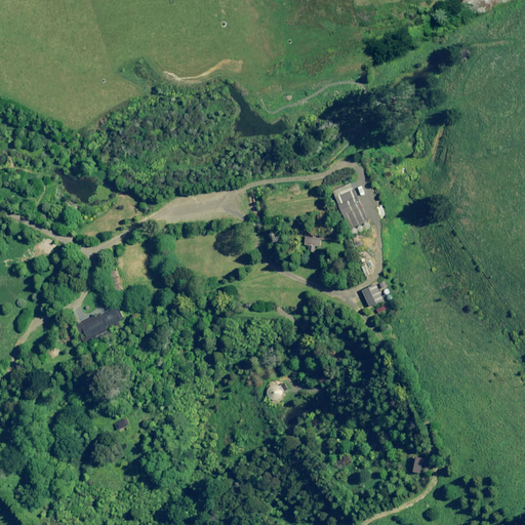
[(332,191),(334,197),(344,193),(354,189),(352,186),(351,183),(332,191)]
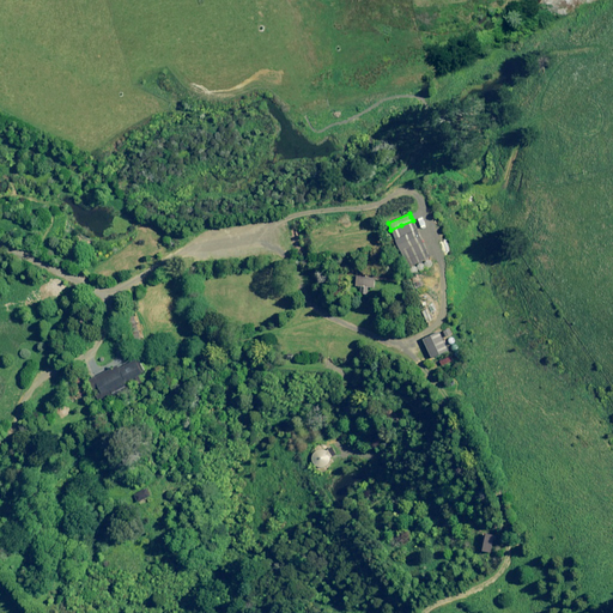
[(390,230),(400,252),(406,266),(429,258),(426,253),(424,247),(422,242),(418,234),(416,225),(413,220),(401,225),(390,230)]
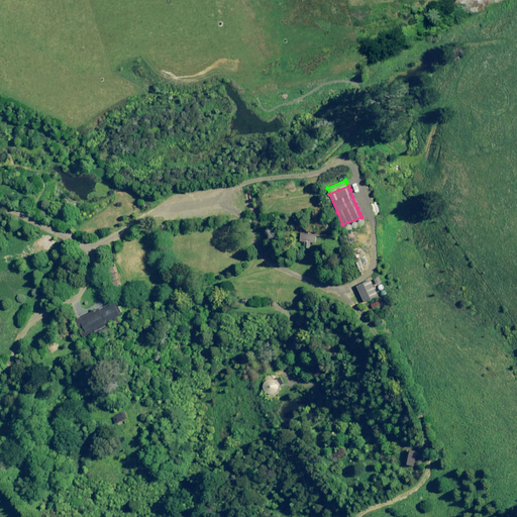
[(309,241),(314,242),(315,234),(298,232),(297,239),(304,240),(303,247),(308,248),(309,241)]
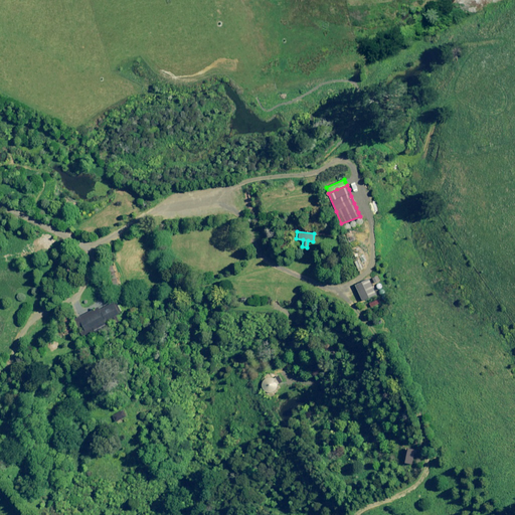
[(358,260),(354,262),(358,271),(362,269),(358,260)]
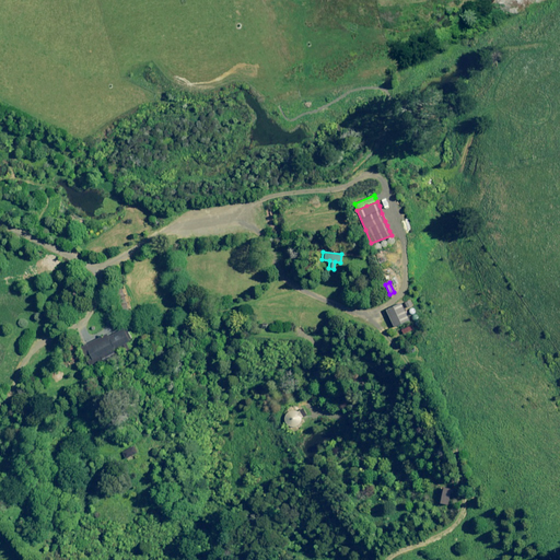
[(401,303),(386,310),(388,314),(389,319),(392,324),(394,327),(409,321),(401,303)]
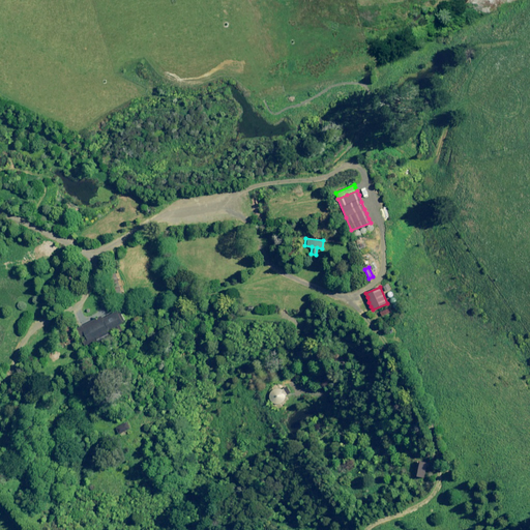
[(391,312),(389,307),(380,313),(382,317),(391,312)]
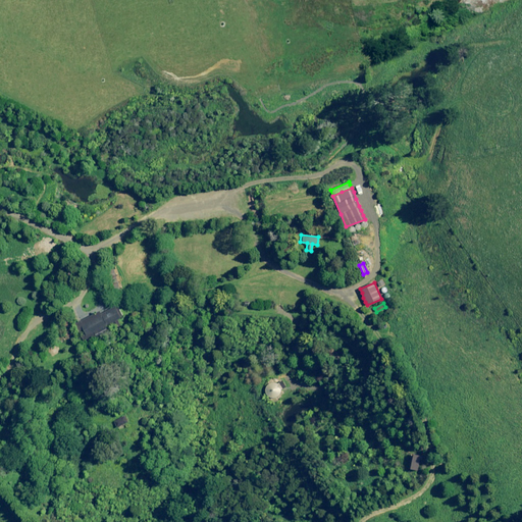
[(116,304),(113,305),(119,316),(122,315),(116,304)]
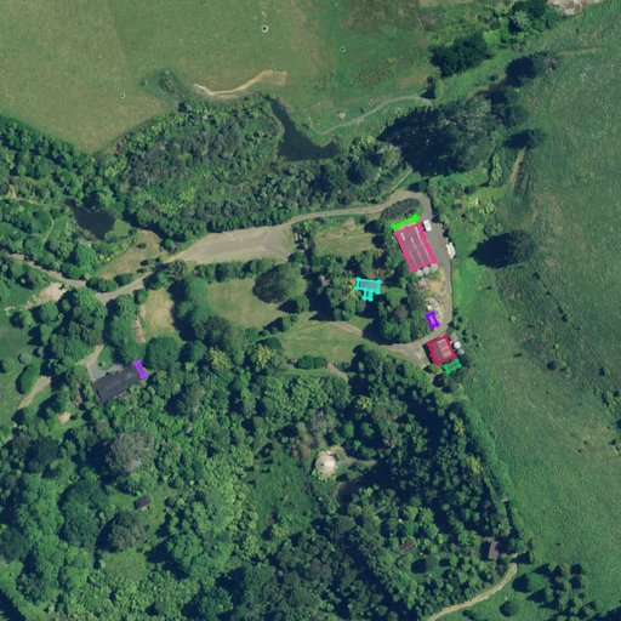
[(95,380),(91,382),(104,405),(127,393),(125,388),(135,383),(138,391),(143,388),(140,380),(143,377),(142,376),(135,363),(118,371),(117,369),(95,380)]
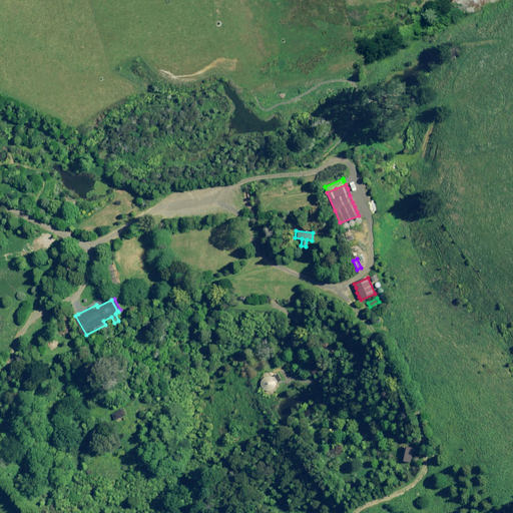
[(69,303),(75,316),(78,314),(71,302),(69,303)]
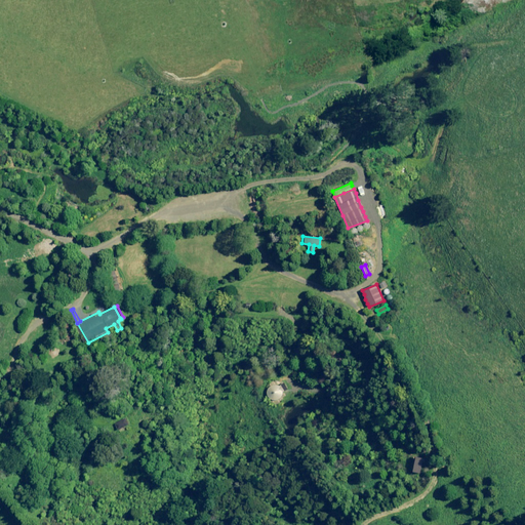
[(266,395),(267,397),(269,399),(271,399),(274,400),(276,399),(278,397),(280,395),(280,393),(281,392),(285,389),(282,382),(277,386),(276,385),(273,384),(271,385),(268,386),(267,388),(266,390),(265,393),(266,395)]
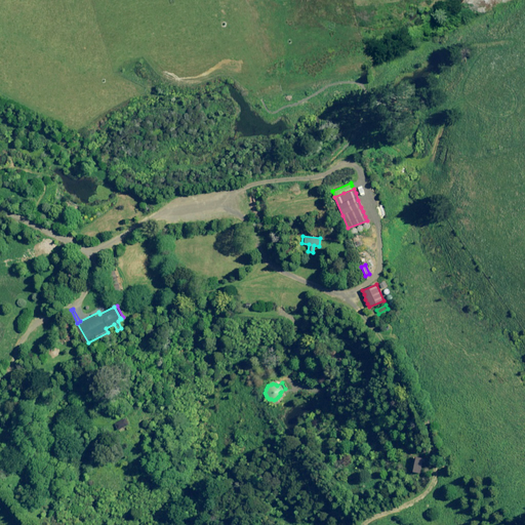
[(124,417),(113,423),(116,430),(128,423),(124,417)]
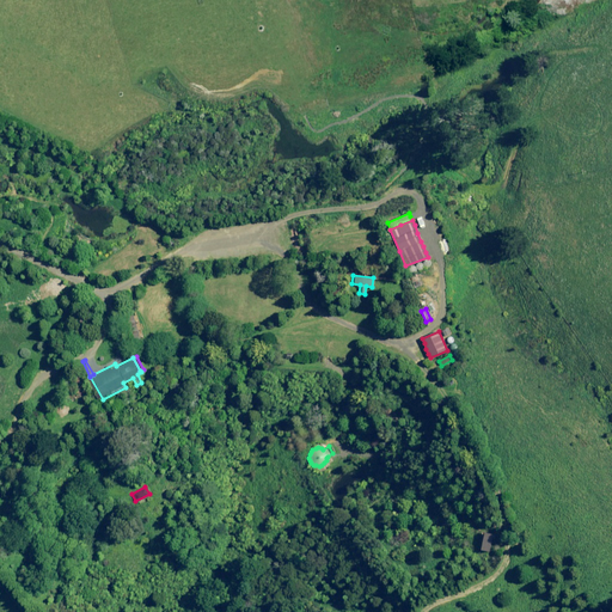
[(494,534),(484,533),(482,550),(490,552),(494,534)]
